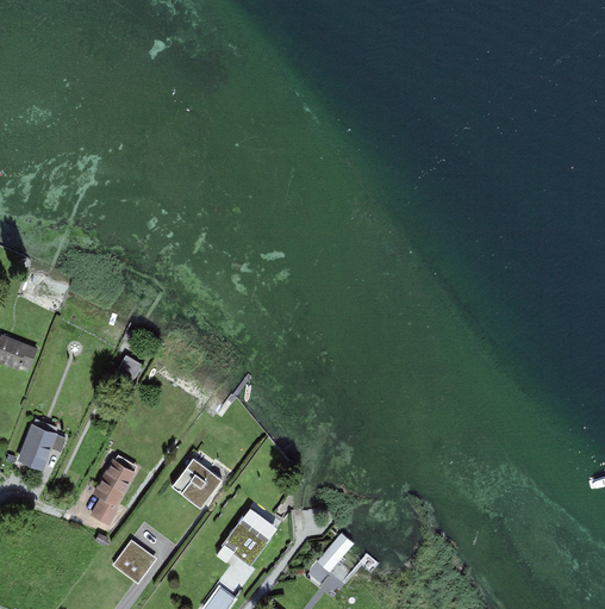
[(35,347),(0,336),(0,361),(26,371),(35,347)]
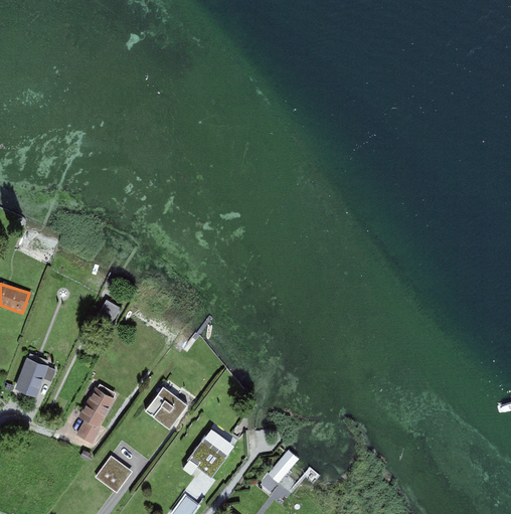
[(110,325),(120,307),(106,300),(97,317),(110,325)]
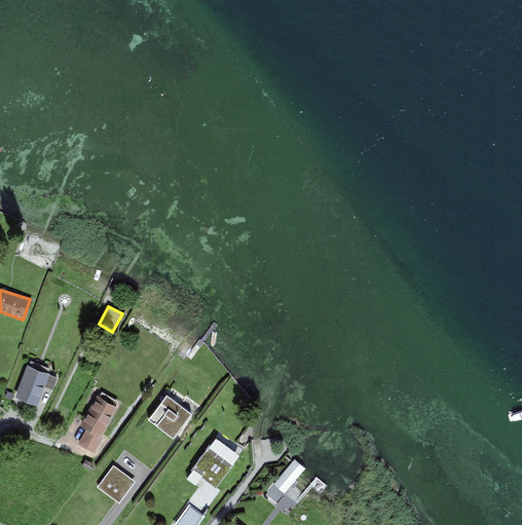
[(37,405),(47,372),(27,366),(15,399),(37,405)]
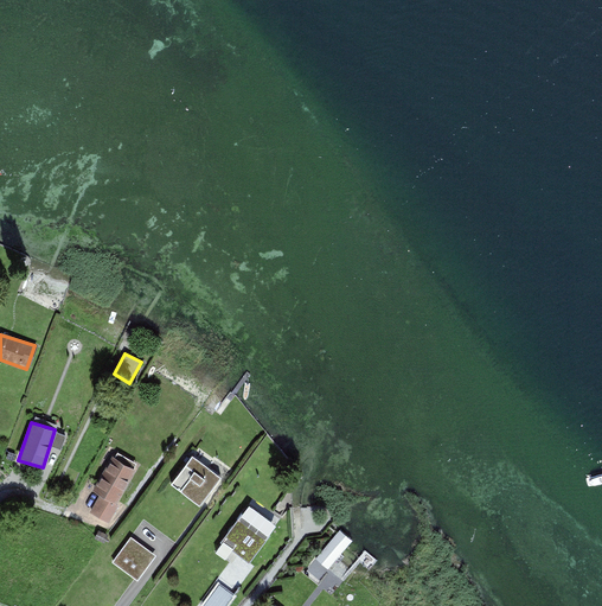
[(168,488),(196,509),(223,473),(194,452),(168,488)]
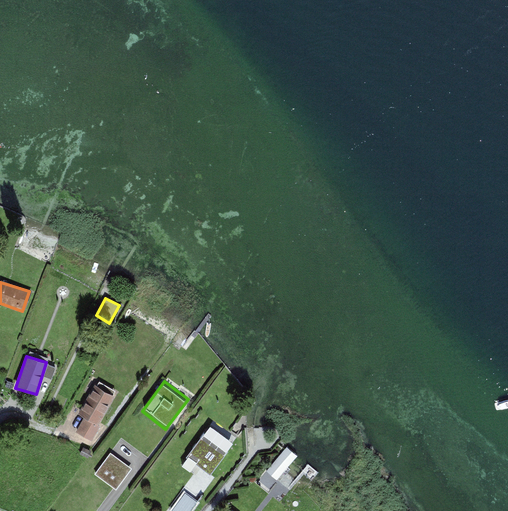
[(96,424),(113,395),(95,385),(78,414),(96,424)]
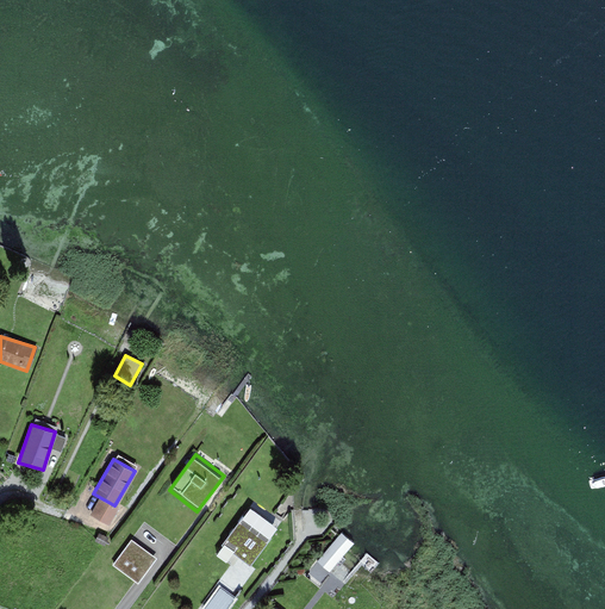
[(107,526),(117,510),(98,499),(89,515),(107,526)]
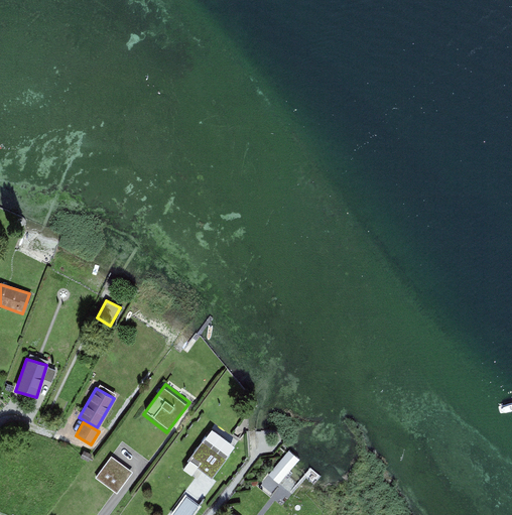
[(188,462),(212,478),(225,459),(202,442),(188,462)]
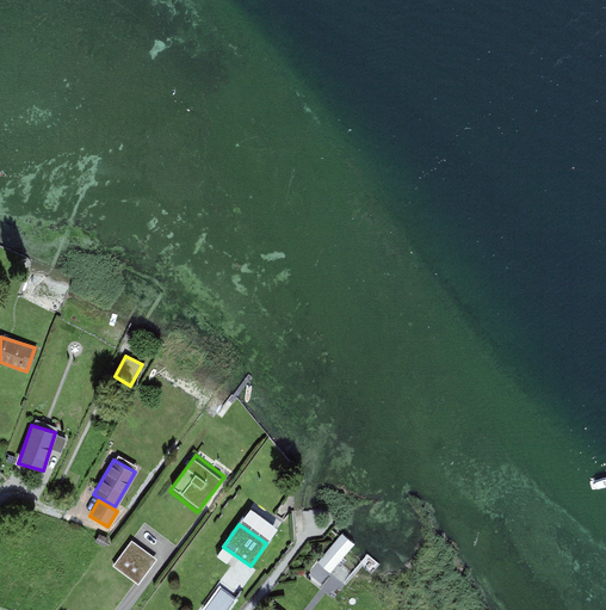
[(315,562),(328,573),(353,543),(340,533),(315,562)]
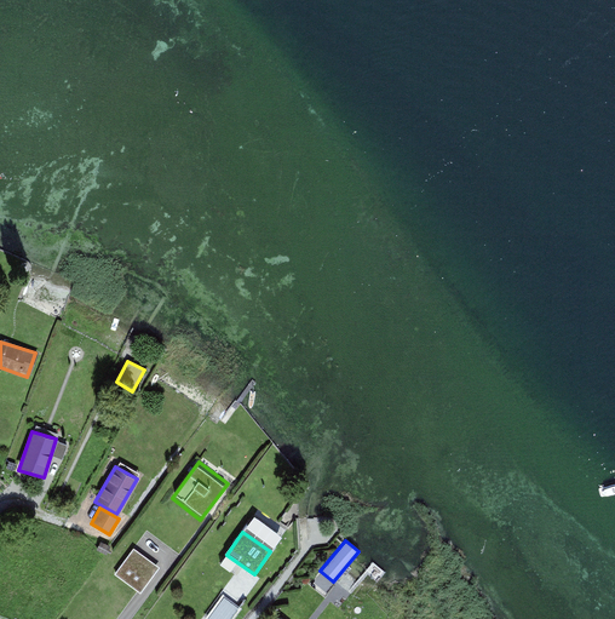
[(154,566),(130,548),(111,572),(134,590),(154,566)]
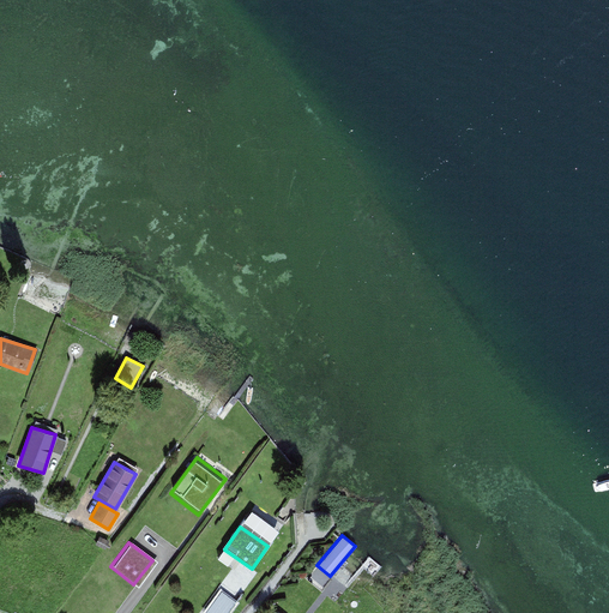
[(224,612),(234,602),(222,593),(206,612),(224,612)]
